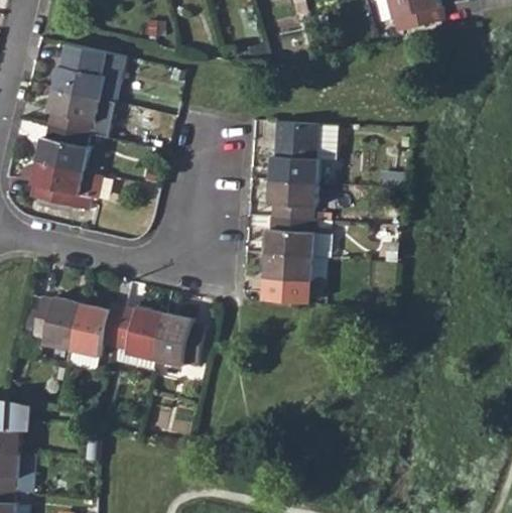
[(372,0),(378,22),(392,19),(386,0),(372,0)]
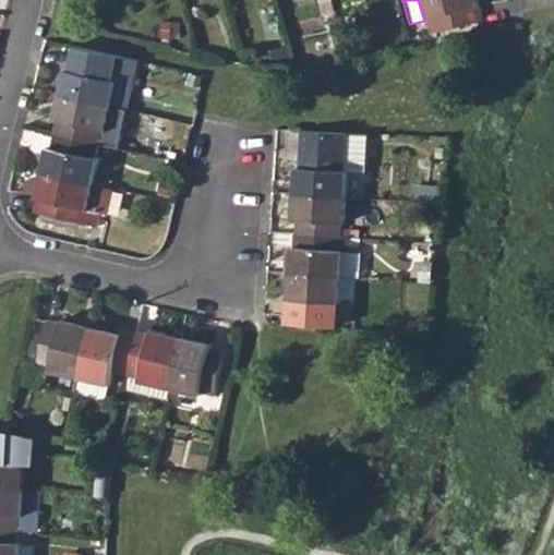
[(472,0),(418,0),(424,21),(429,22),(431,35),(474,23),(471,9),(474,8),(472,0)]
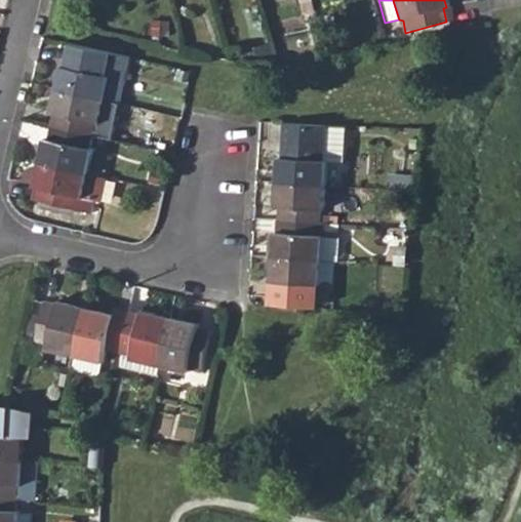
[(54,90),(103,101),(109,77),(105,76),(108,63),(109,53),(68,45),(66,53),(64,66),(61,66),(54,90)]
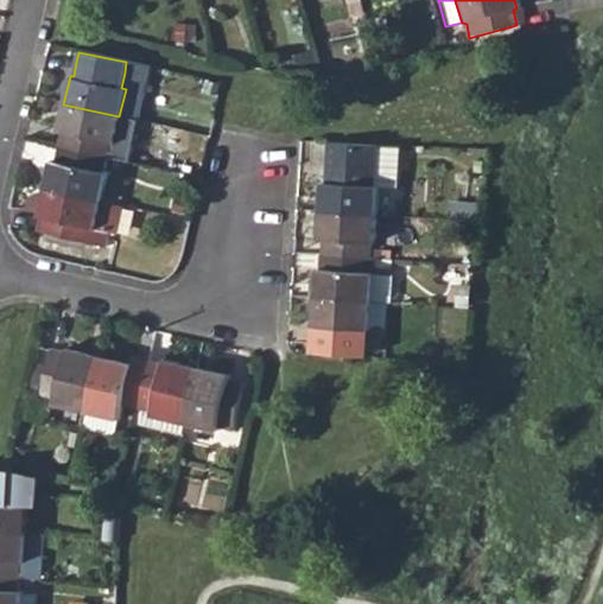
[(125,72),(121,88),(126,89),(119,116),(131,119),(140,76),(141,67),(126,62),(125,72)]
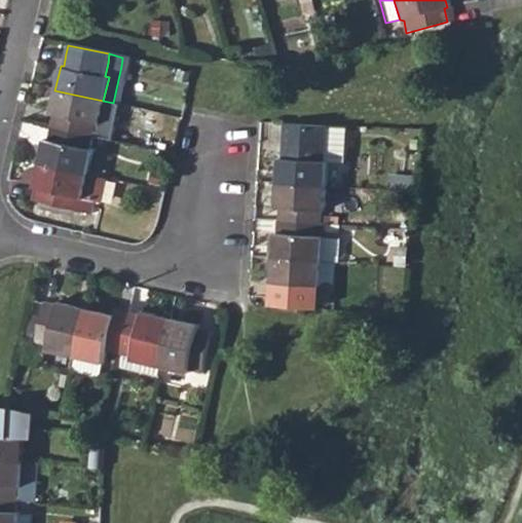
[(49,128),(91,138),(95,124),(99,125),(103,101),(54,90),(49,114),(51,115),(49,128)]
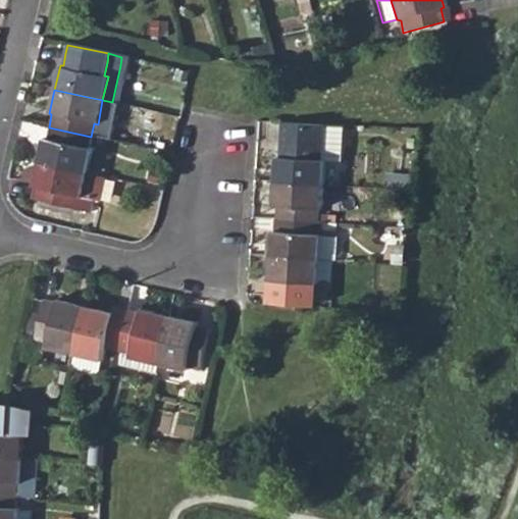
[(106,140),(113,103),(112,102),(102,100),(98,124),(94,123),(91,137),(106,140)]
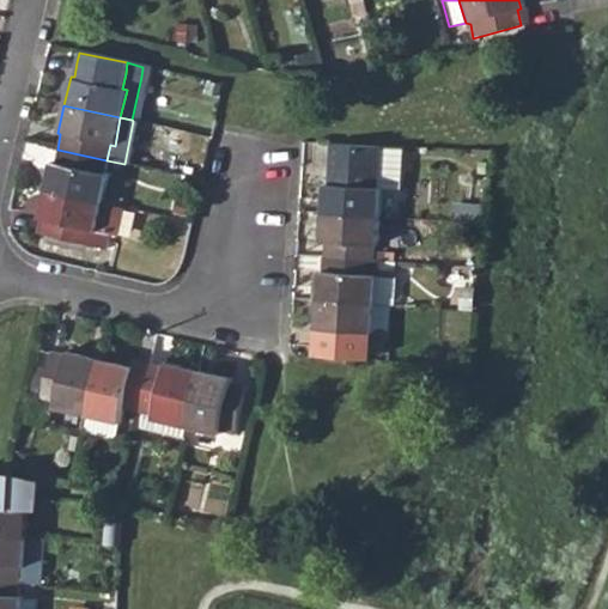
[(329,158),(377,162),(378,148),(330,146),(329,158)]
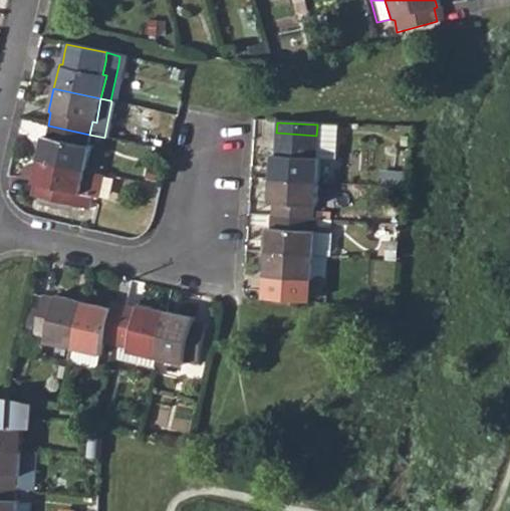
[(316,136),(335,137),(336,125),(335,125),(317,124),(316,136)]
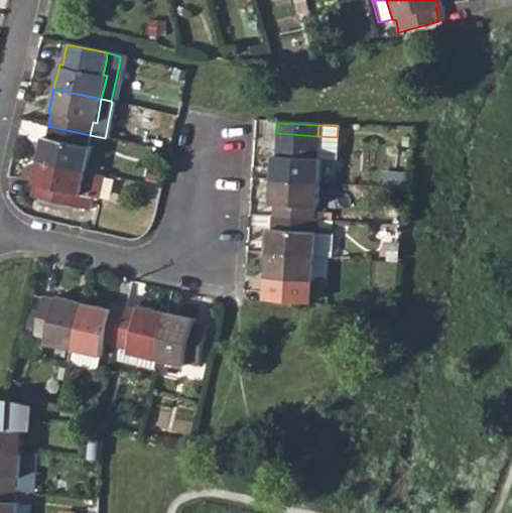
[(37,160),(85,170),(90,146),(87,146),(90,135),(48,126),(45,138),(43,138),(37,160)]
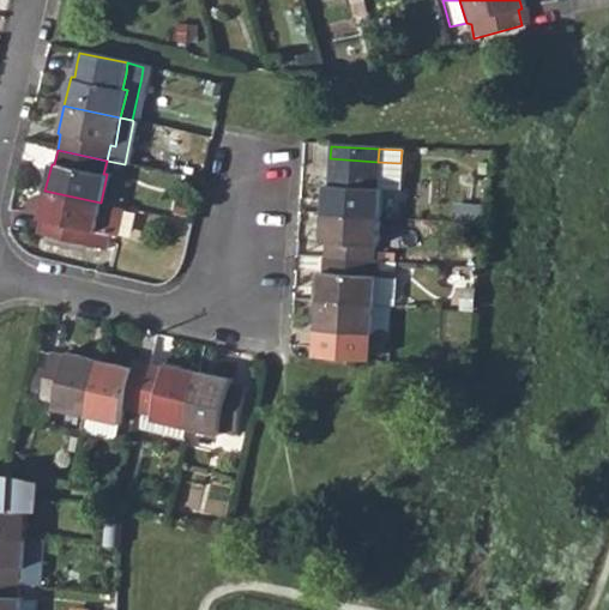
[(321,213),(378,218),(380,189),(377,189),(378,162),(330,158),(327,186),(323,186),(321,213)]
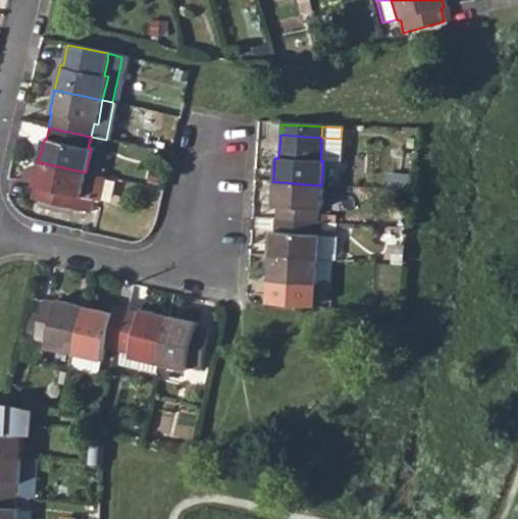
[(323,161),(340,162),(341,139),(321,138),(320,161),(323,161)]
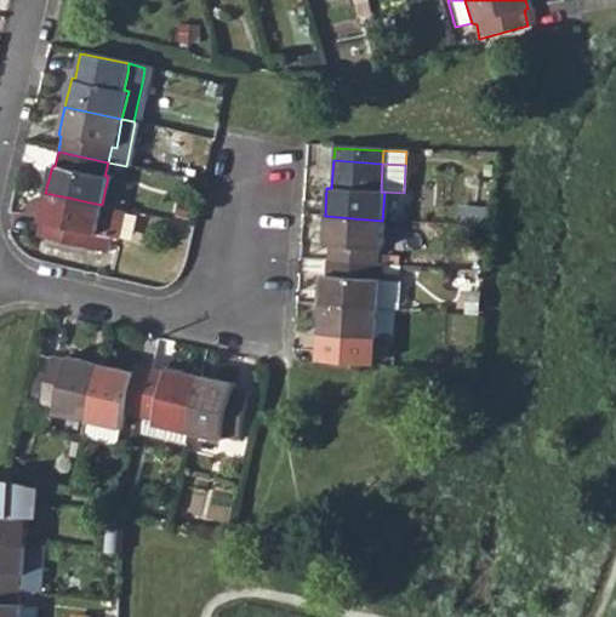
[(38,239),(104,253),(108,236),(96,234),(102,205),(45,193),(39,222),(41,222),(38,239)]
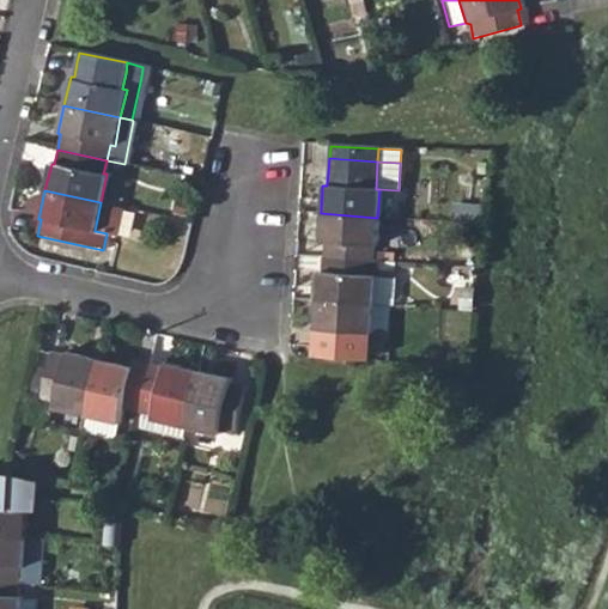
[(321,256),(372,260),(374,245),(376,244),(377,218),(321,213),(317,243),(322,243),(321,256)]
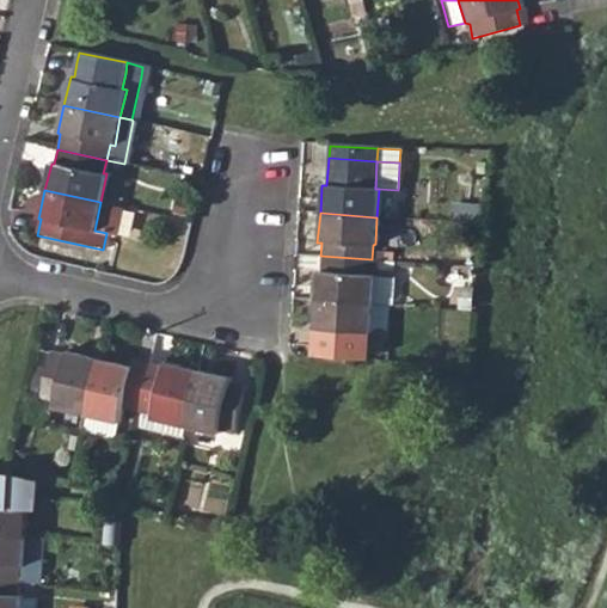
[(313,301),(372,305),(373,276),(371,275),(372,259),(320,256),(319,272),(316,272),(313,301)]
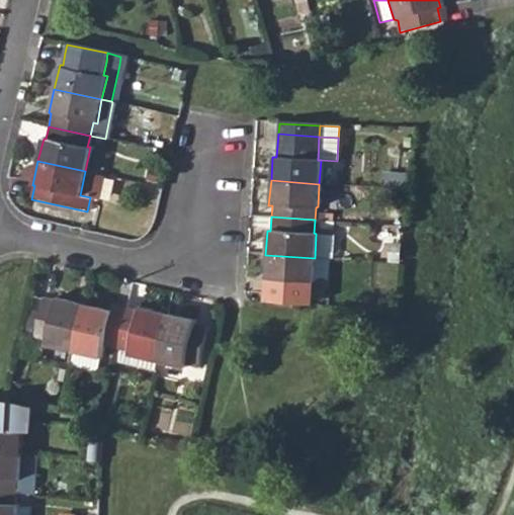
[(330,260),(332,235),(316,234),(315,258),(330,260)]
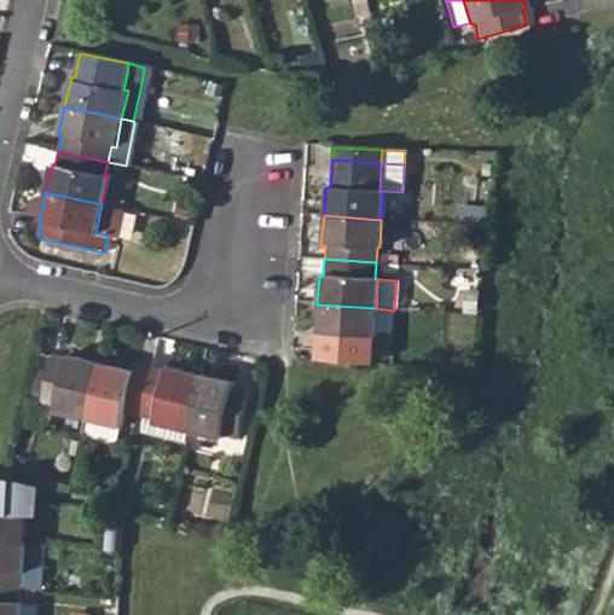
[(319,347),(369,350),(371,335),(375,335),(376,308),(317,305),(316,334),(319,334),(319,347)]
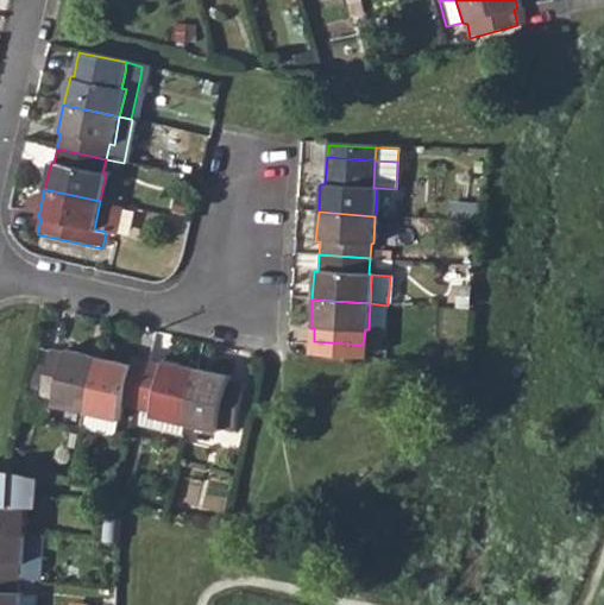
[(51,405),(83,411),(95,355),(64,348),(63,352),(49,350),(36,398),(51,401),(51,405)]
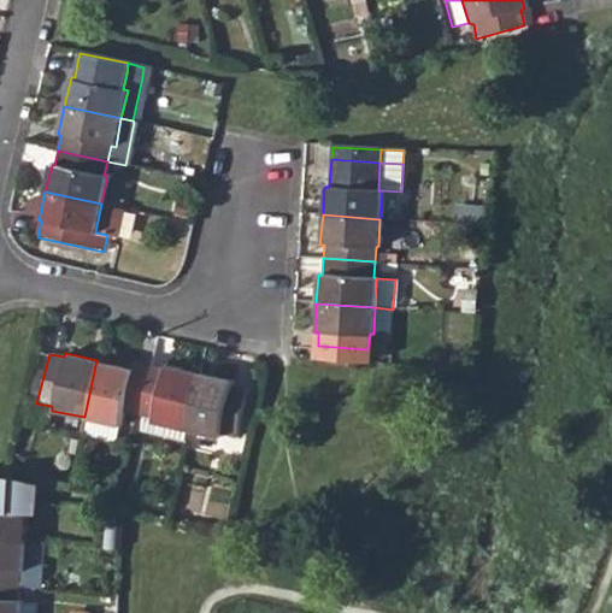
[(96,360),(84,417),(118,423),(122,412),(136,416),(148,365),(131,361),(129,367),(96,360)]
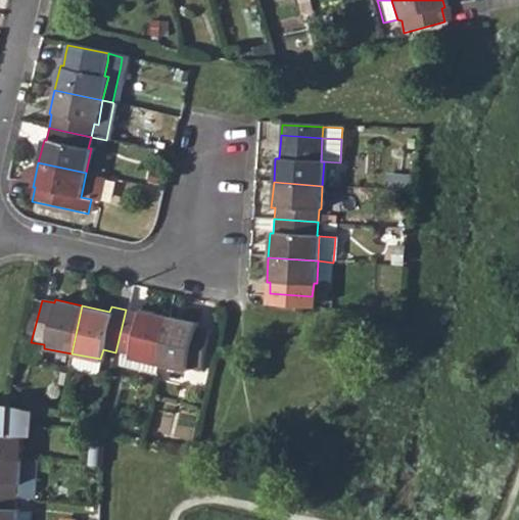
[(127,357),(156,365),(169,316),(139,310),(137,313),(126,310),(115,352),(127,356),(127,357)]
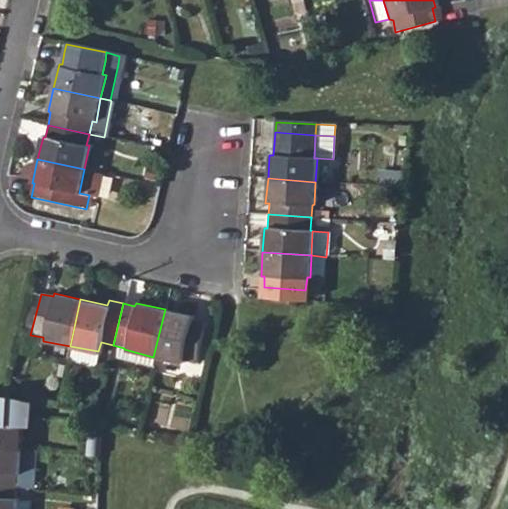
[(181,360),(194,363),(203,322),(192,320),(192,315),(165,309),(153,357),(180,363),(181,360)]
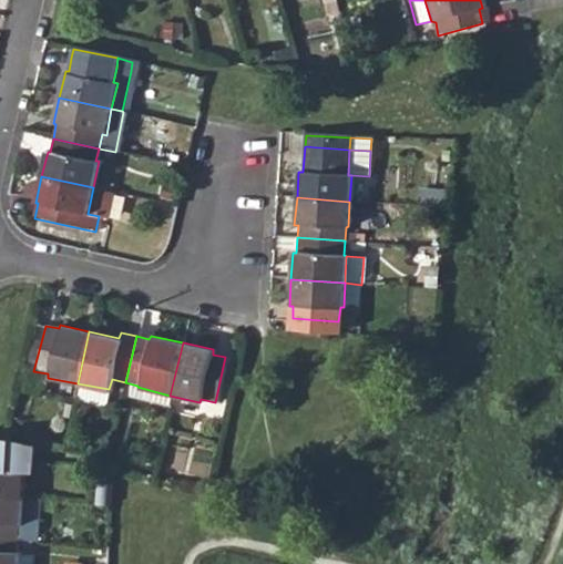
[(122,399),(166,409),(170,396),(137,387),(137,386),(125,382),(122,399)]
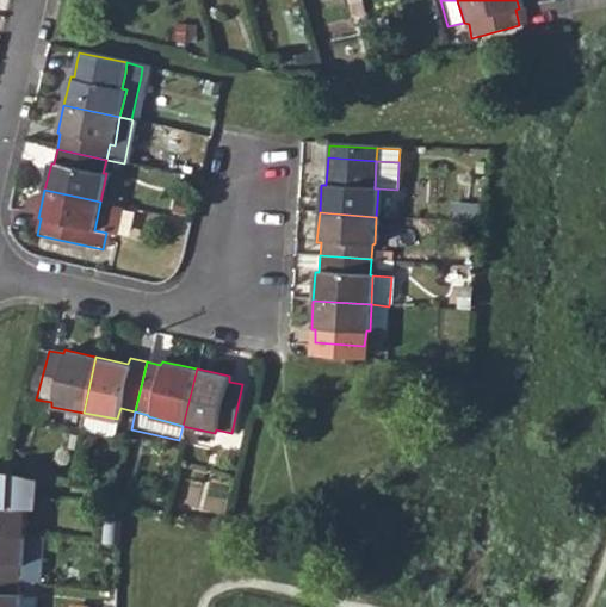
[(112,439),(117,419),(84,413),(79,432),(112,439)]
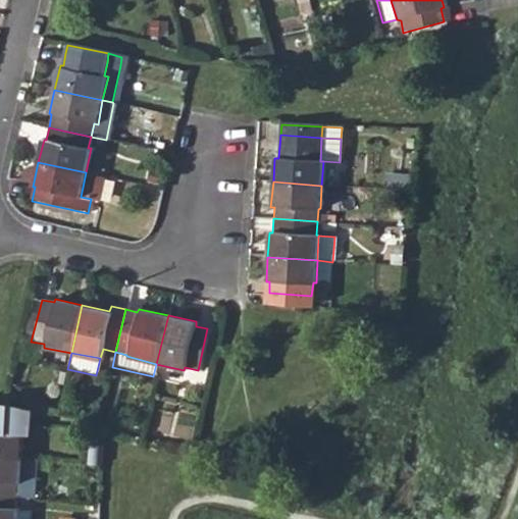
[(2,403),(0,403),(0,456),(20,459),(22,434),(32,435),(33,410),(6,403),(2,403)]
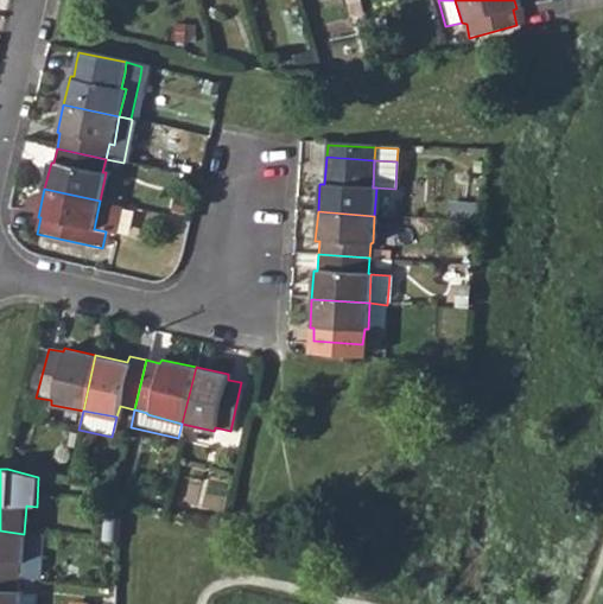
[(118,516),(102,516),(101,540),(116,541),(118,516)]
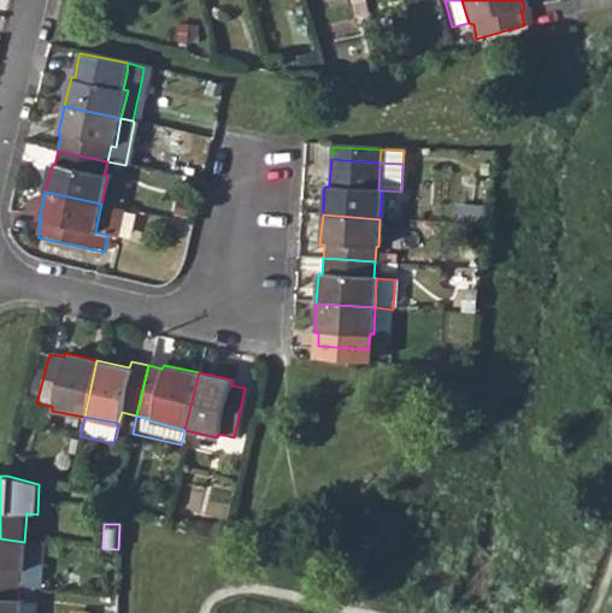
[(0,584),(17,587),(19,571),(23,570),(24,542),(0,538),(0,584)]
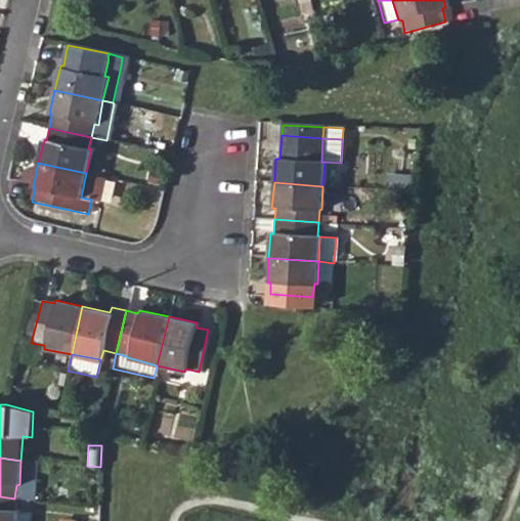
[(38,462),(20,461),(19,484),(16,485),(14,498),(35,500),(38,462)]
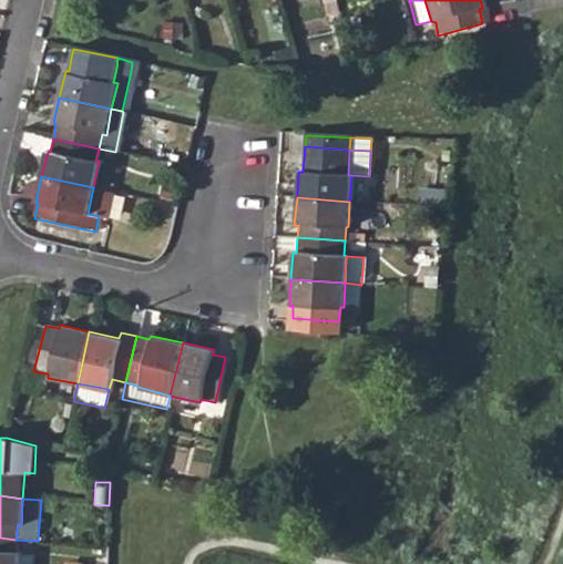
[(18,563),(19,553),(14,553),(16,540),(0,537),(0,563),(18,563)]
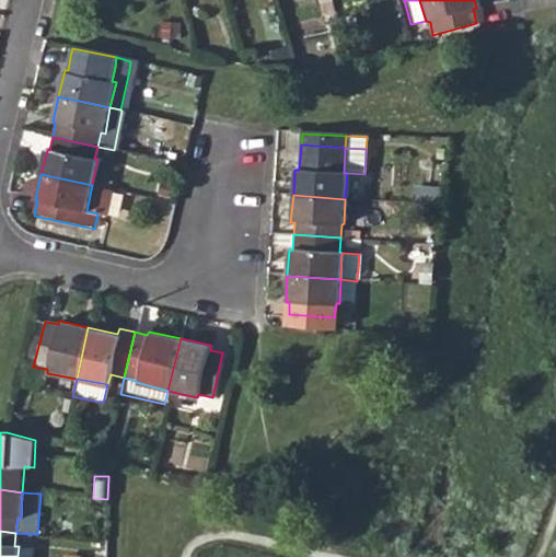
[(30,556),(31,547),(19,546),(18,556),(30,556)]
